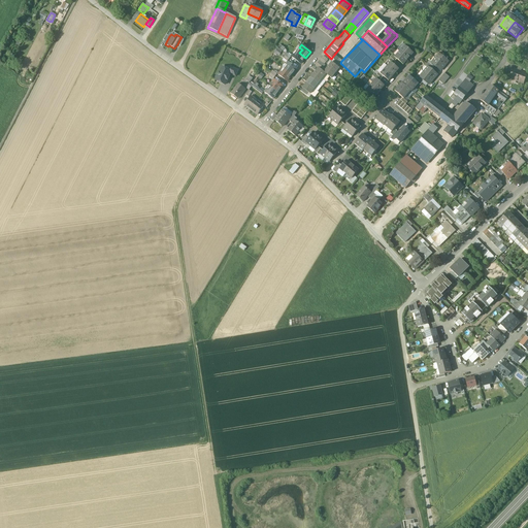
[(407,47),(405,45),(400,52),(408,59),(414,53),(407,47)]
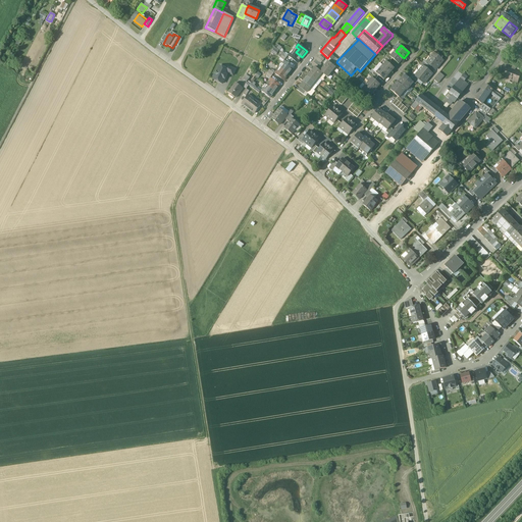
[(270,52),(275,55),(278,50),(274,47),(270,52)]
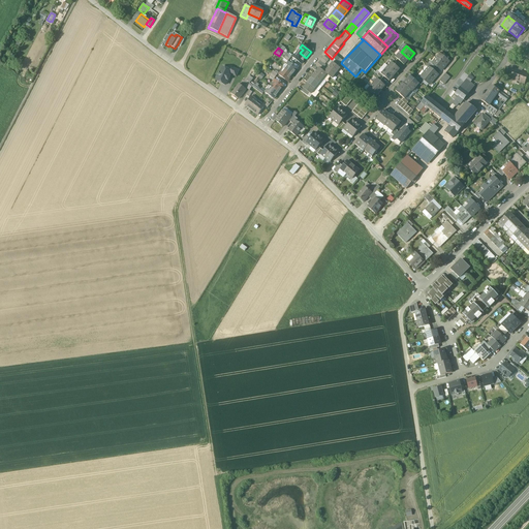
[(409,59),(401,52),(396,58),(398,60),(404,65),(409,59)]
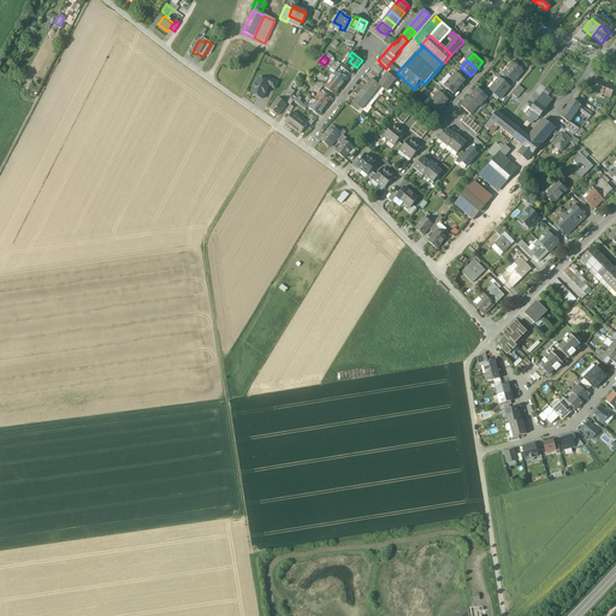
[(356,67),(349,61),(345,66),(343,64),(341,67),(350,75),(356,67)]
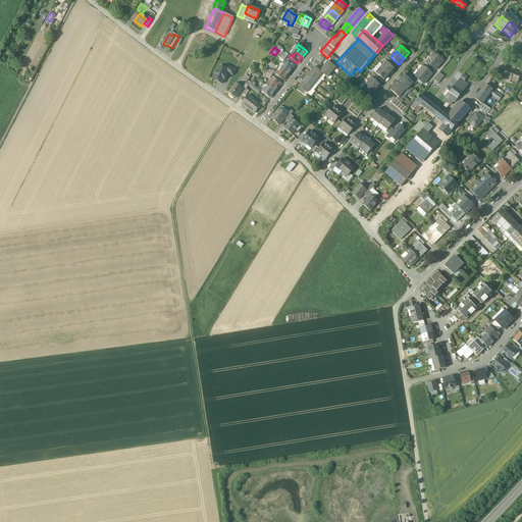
[(444,60),(434,53),(430,58),(439,65),(444,60)]
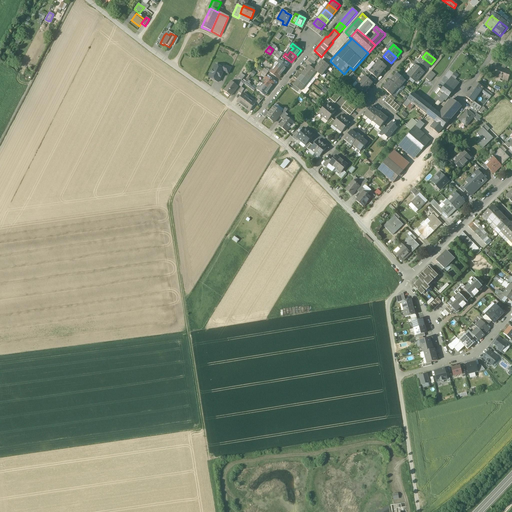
[(321,57),(330,61),(331,59),(324,53),(321,57)]
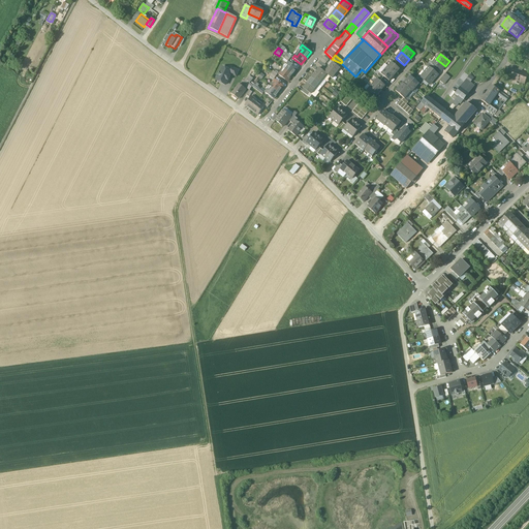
[(323,56),(320,60),(324,64),(329,60),(323,56)]
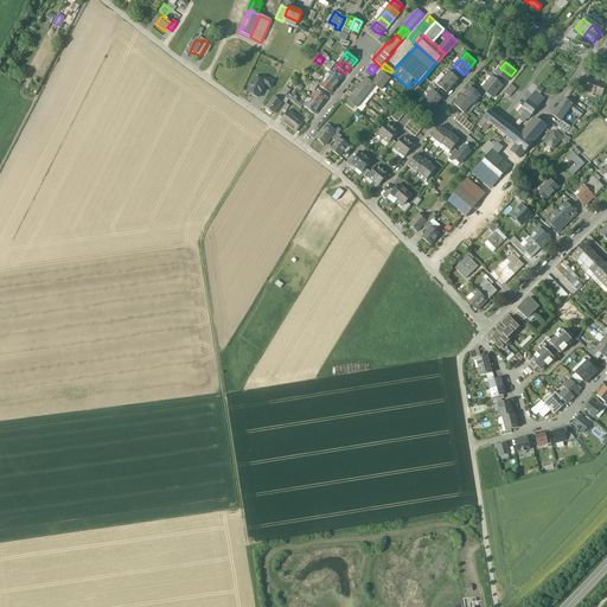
[(511,76),(500,68),(497,72),(506,81),(511,76)]
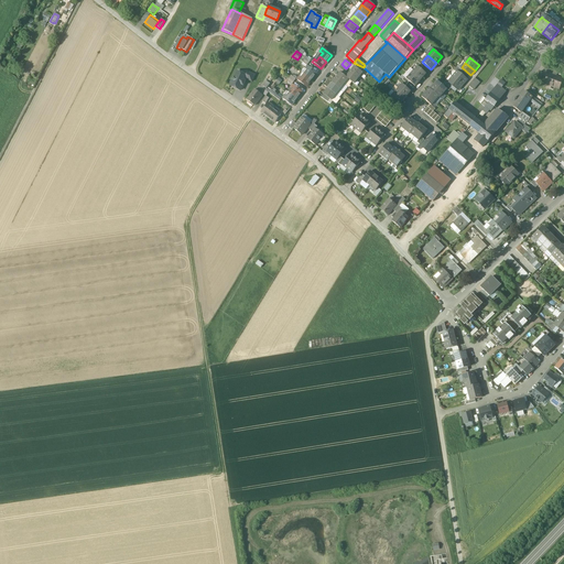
[(317,74),(307,66),(305,69),(307,72),(305,75),(312,80),(317,74)]
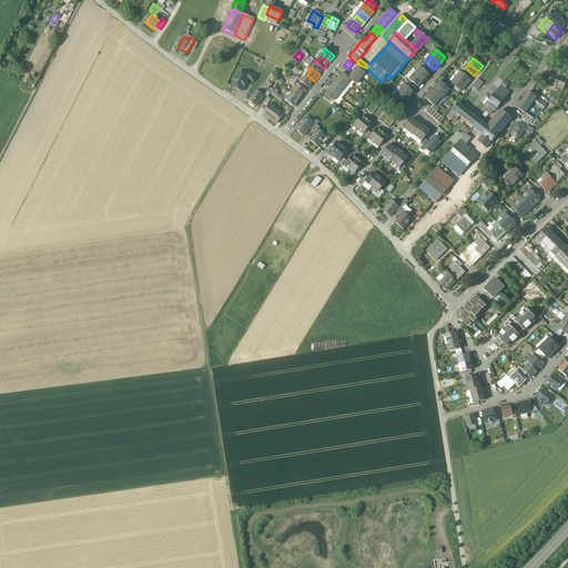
[(365,73),(357,67),(353,72),(361,79),(365,73)]
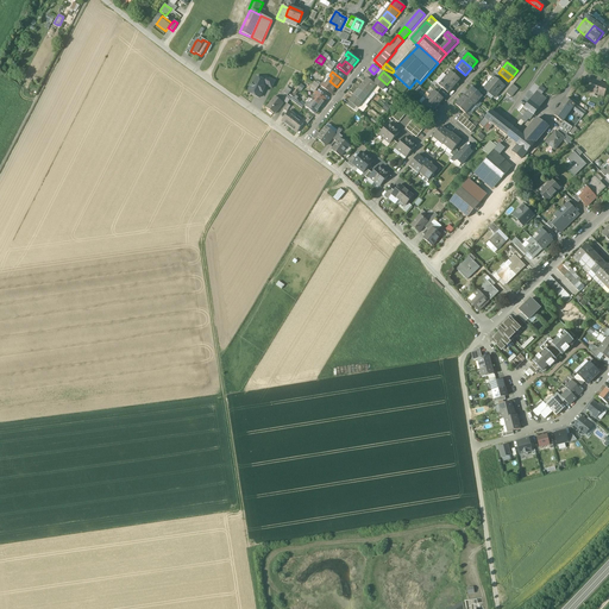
[(454,75),(451,73),(447,76),(456,85),(460,80),(454,75)]
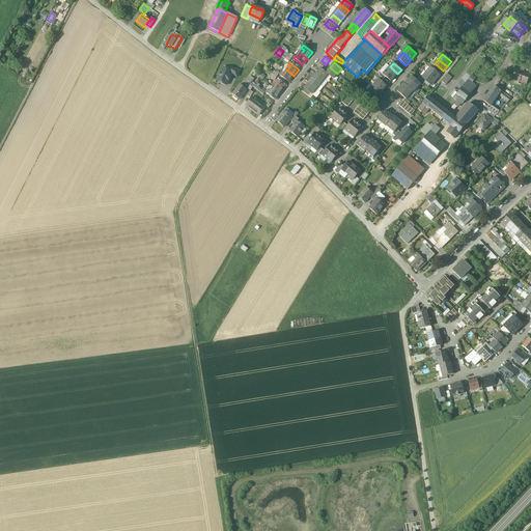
[(397,74),(390,66),(386,71),(394,78),(397,74)]
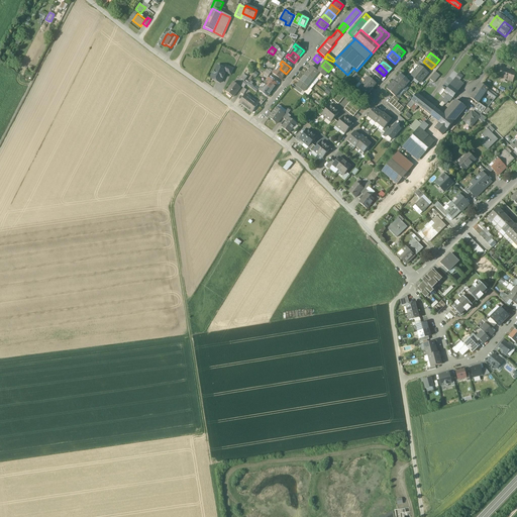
[(233,69),(226,66),(225,70),(226,71),(225,73),(230,75),(233,69)]
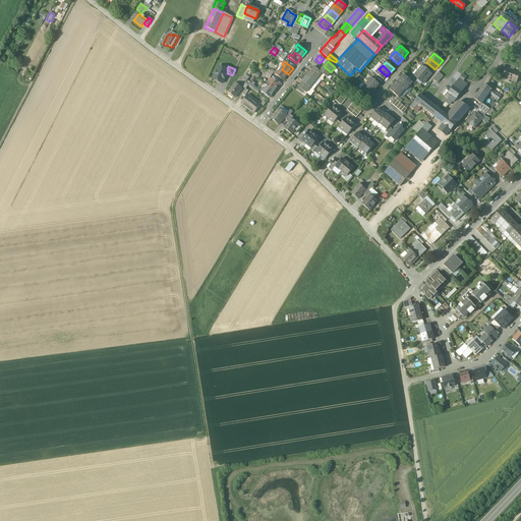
[(331,72),(324,66),(320,71),(322,73),(327,77),(331,72)]
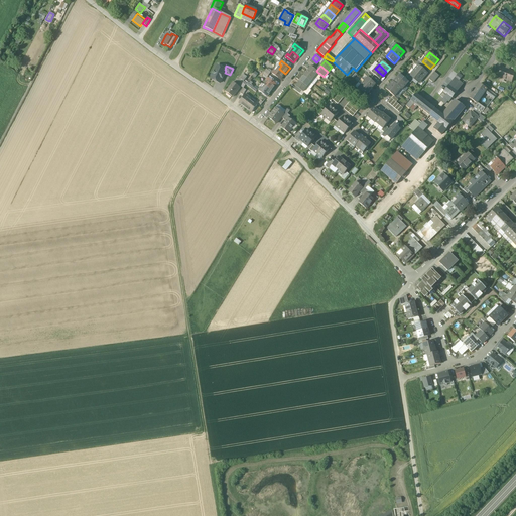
[(316,71),(311,67),(307,72),(314,78),(318,73),(316,71)]
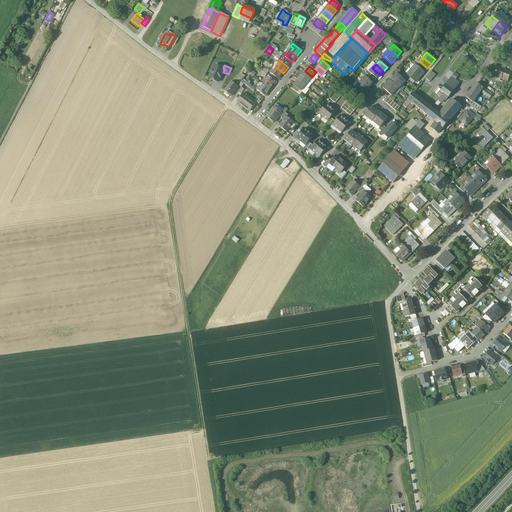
[(418,68),(415,66),(411,70),(420,77),(423,73),(418,68)]
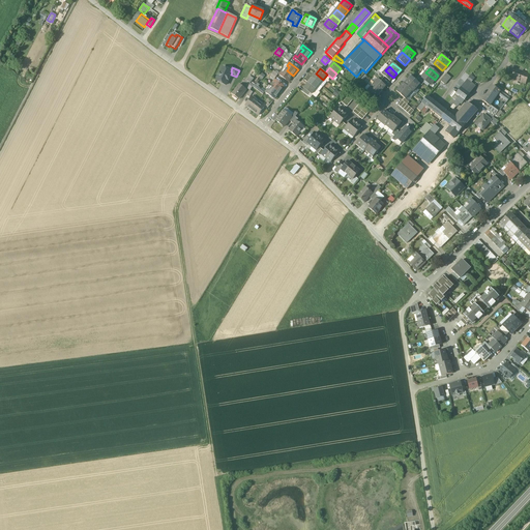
[(227,71),(222,69),(218,76),(217,76),(216,78),(217,80),(216,81),(226,85),(228,81),(229,81),(231,77),(230,77),(231,75),(232,72),(231,71),(228,69),(227,71)]
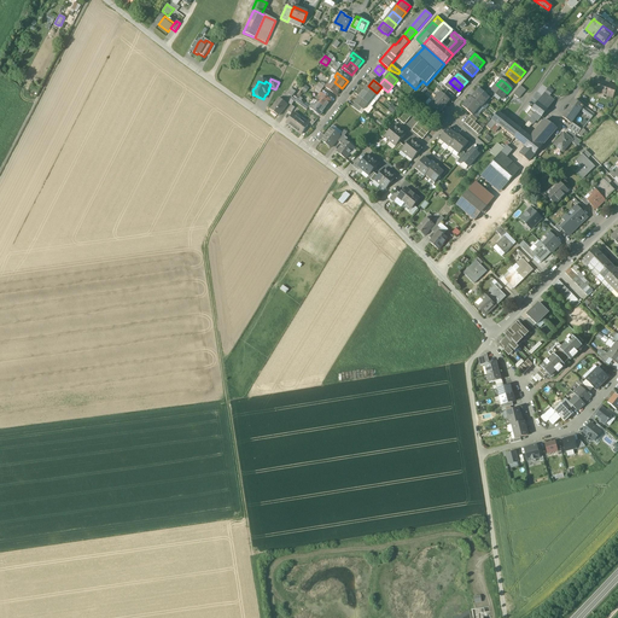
[(334,82),(331,87),(328,85),(326,88),(336,95),(342,88),(334,82)]
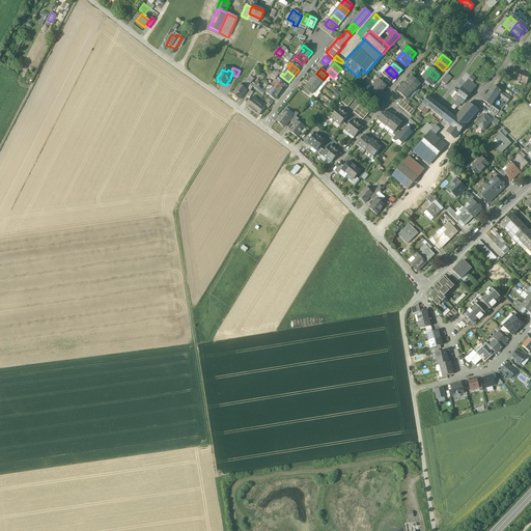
[(394,78),(386,71),(383,75),(386,77),(391,82),(394,78)]
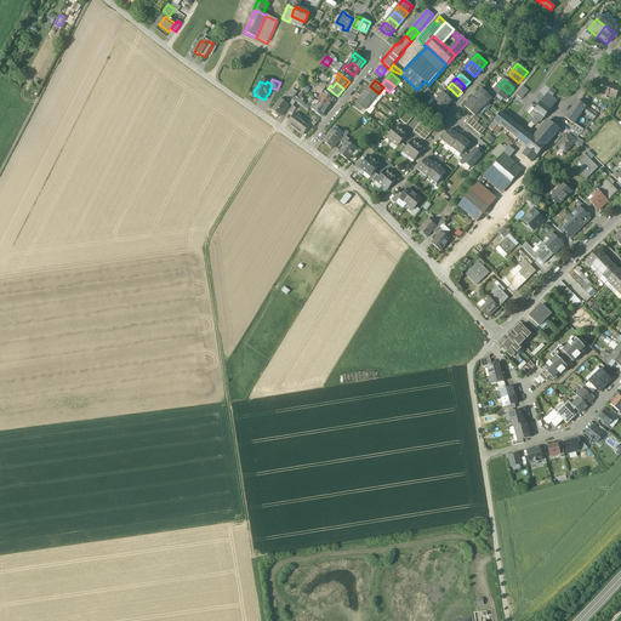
[(614,85),(611,84),(610,85),(605,83),(600,92),(616,98),(620,87),(614,86),(614,85)]
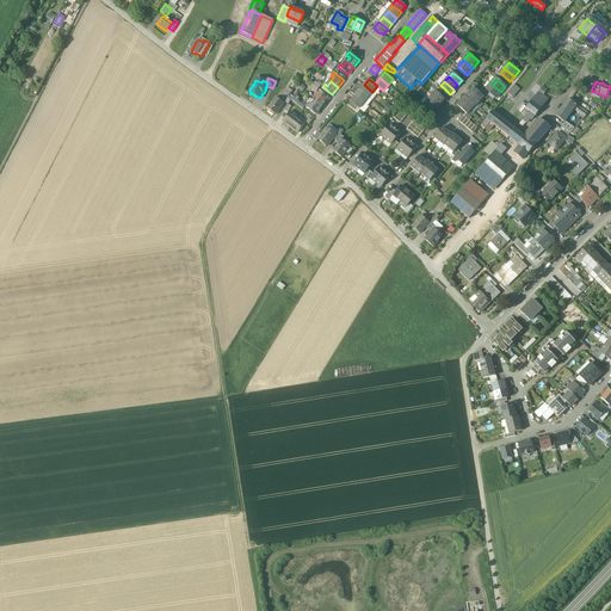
[(501,92),(491,84),(486,90),(491,93),(497,98),(501,92)]
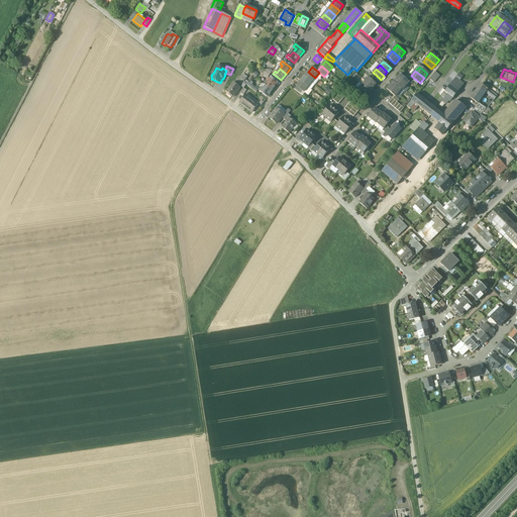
[(315,78),(308,72),(304,77),(312,83),(315,78)]
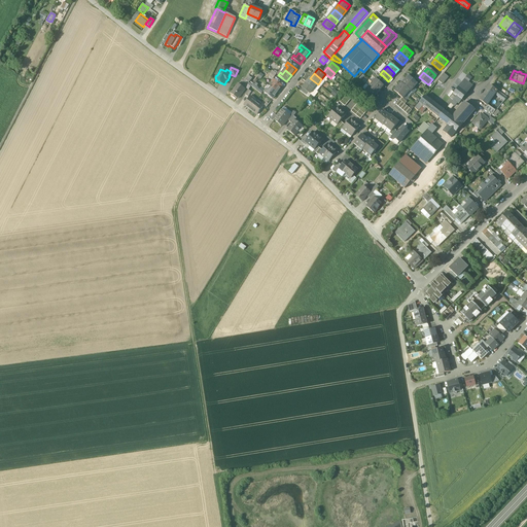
[(449,77),(444,73),(437,80),(443,84),(449,77)]
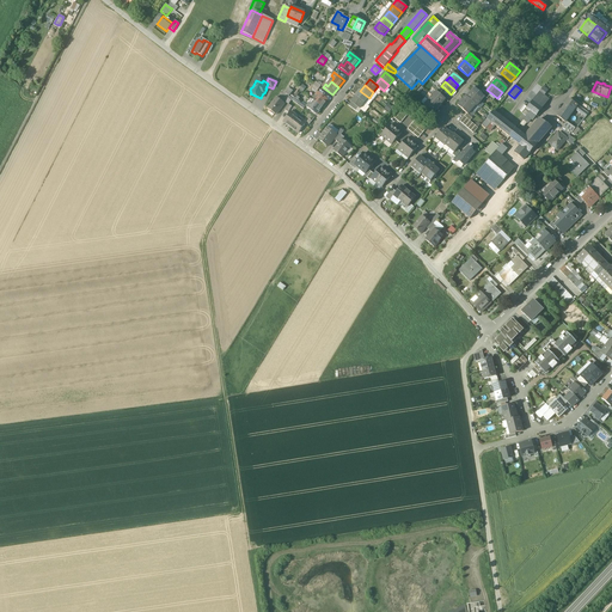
[(549,90),(544,86),(532,101),(542,108),(549,99),(545,96),(549,90)]
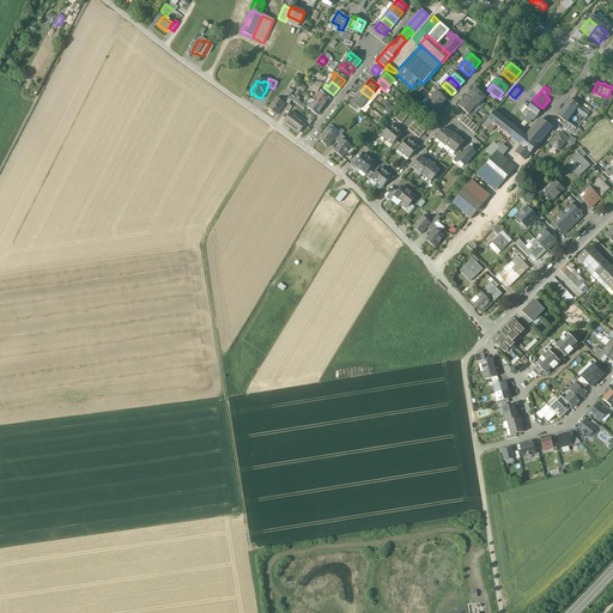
[(483,95),(475,89),(471,92),(481,102),(486,97),(483,95)]
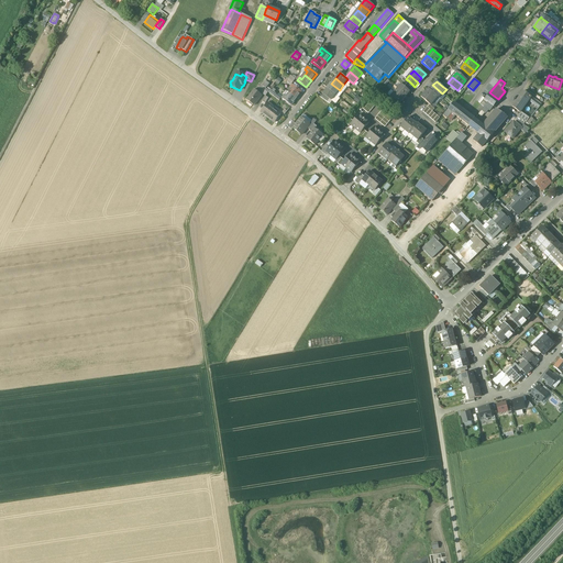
[(340,90),(331,84),(327,88),(335,95),(340,90)]
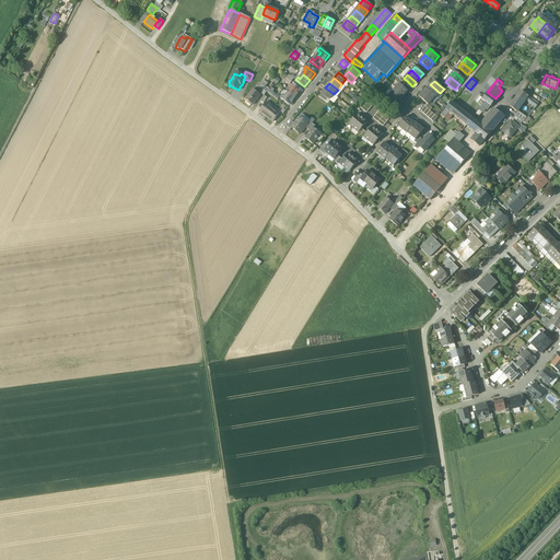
[(300,92),(291,84),(289,88),(291,90),(288,93),(295,98),(300,92)]
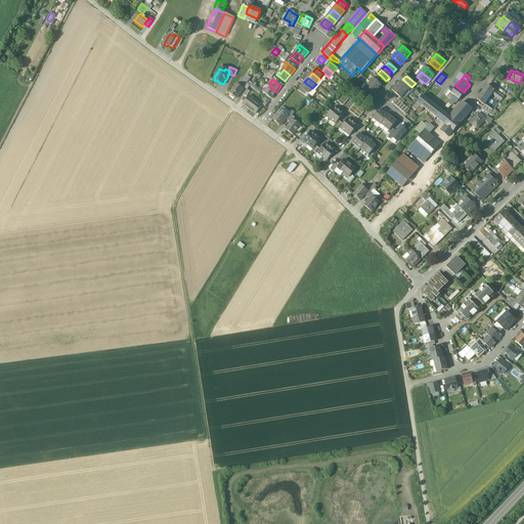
[(377,81),(374,79),(370,82),(378,89),(382,85),(377,81)]
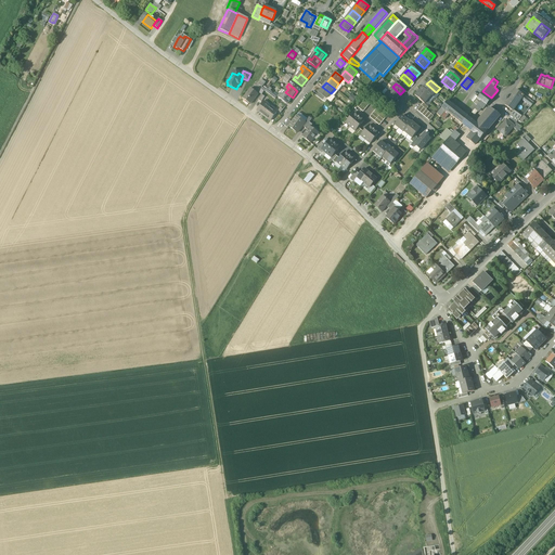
[(436,92),(426,84),(423,88),(431,95),(433,97),(436,92)]
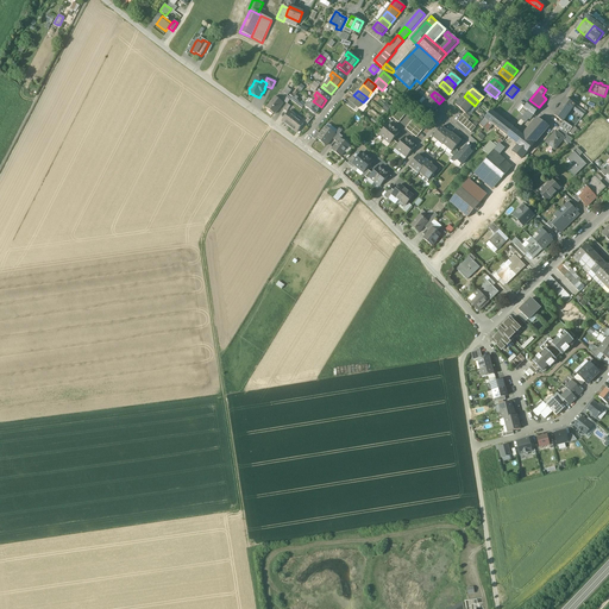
[(302,108),(306,104),(295,95),(292,99),(302,108)]
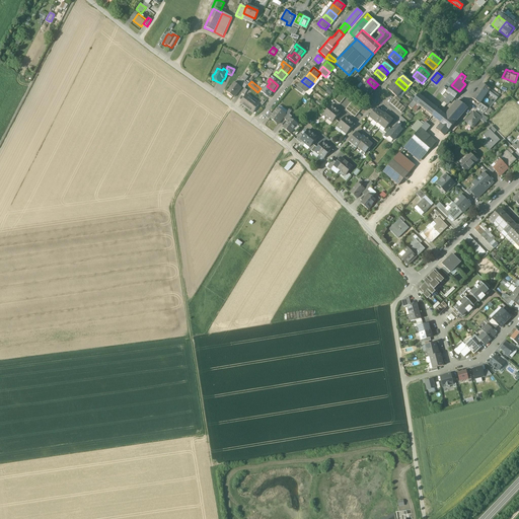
[(309,87),(301,81),(297,86),(298,87),(304,91),(305,92),(309,87)]
